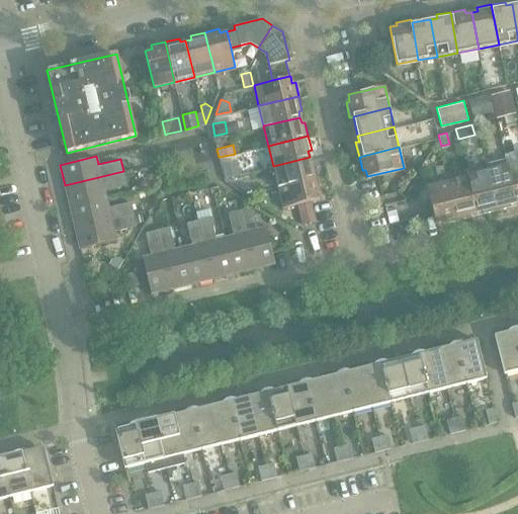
[(310,157),(273,166),(277,186),(318,176),(315,162),(311,163),(310,157)]
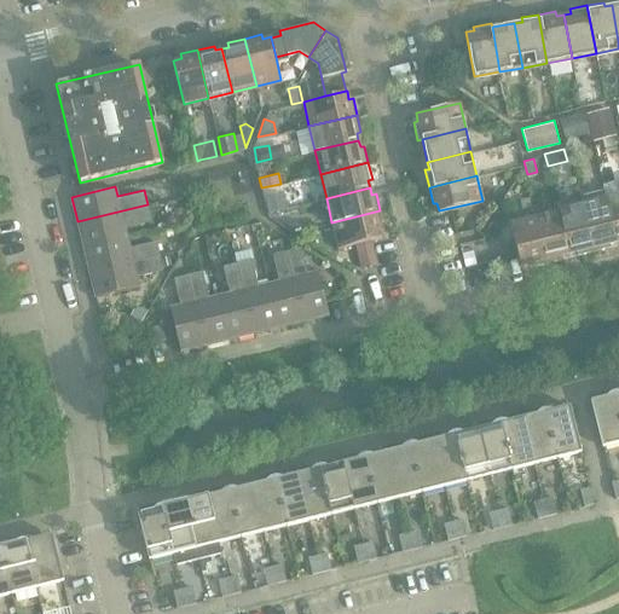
[(603,187),(579,193),(582,202),(594,250),(611,245),(609,242),(617,239),(606,197),(603,187)]
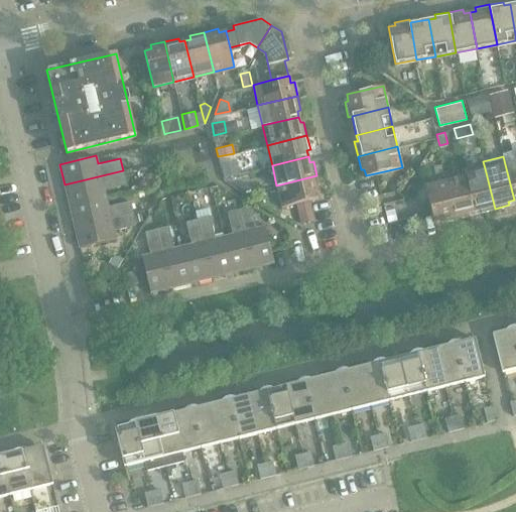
[(236,159),(220,163),(223,176),(239,172),(236,159)]
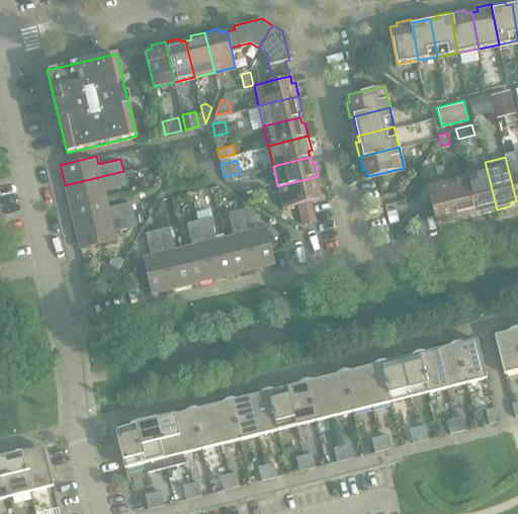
[(517,161),(507,165),(516,200),(517,199),(517,161)]
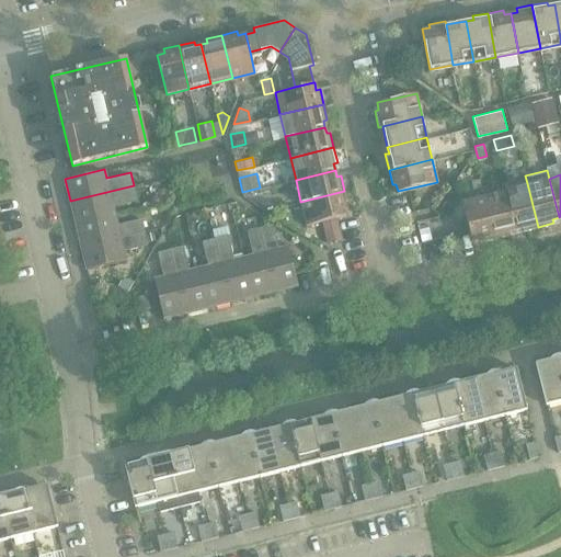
[(527,183),(505,189),(515,228),(522,227),(523,230),(538,227),(527,183)]
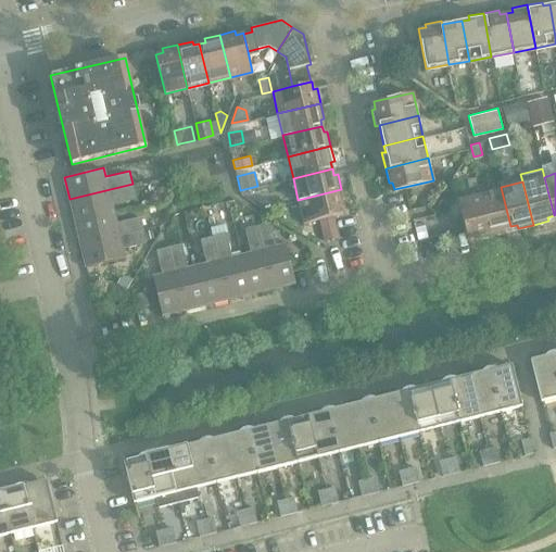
[(136,197),(133,184),(70,199),(75,222),(114,212),(112,202),(136,197)]
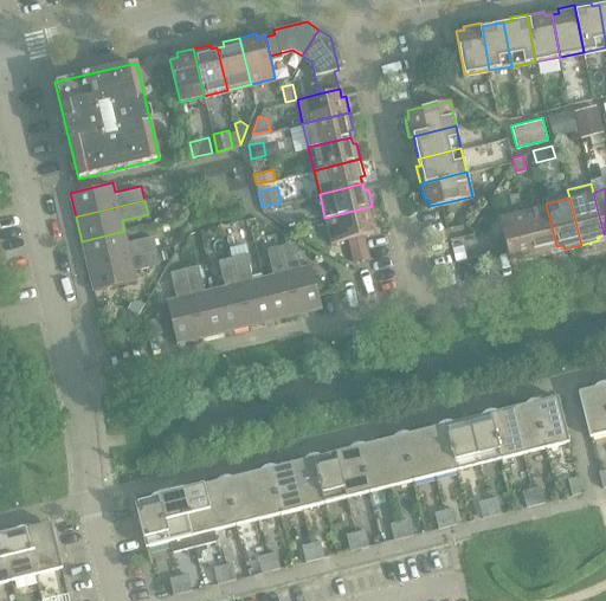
[(550,252),(549,249),(556,246),(546,204),(523,209),(534,256),(550,252)]
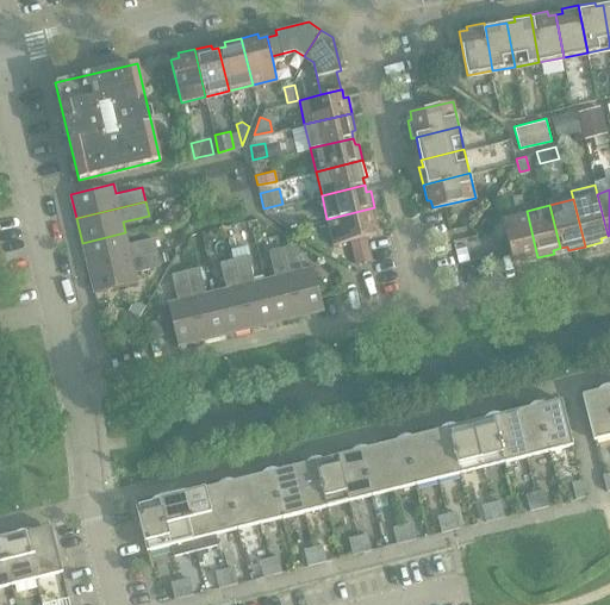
[(365,236),(375,234),(374,225),(378,224),(374,207),(327,219),(332,243),(350,239),(355,261),(371,257),(365,236)]
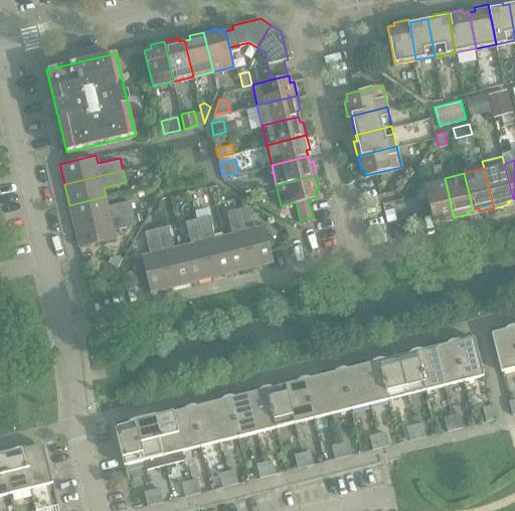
[(423,183),(428,203),(416,206),(418,213),(431,210),(433,219),(440,217),(440,221),(454,217),(445,178),(423,183)]
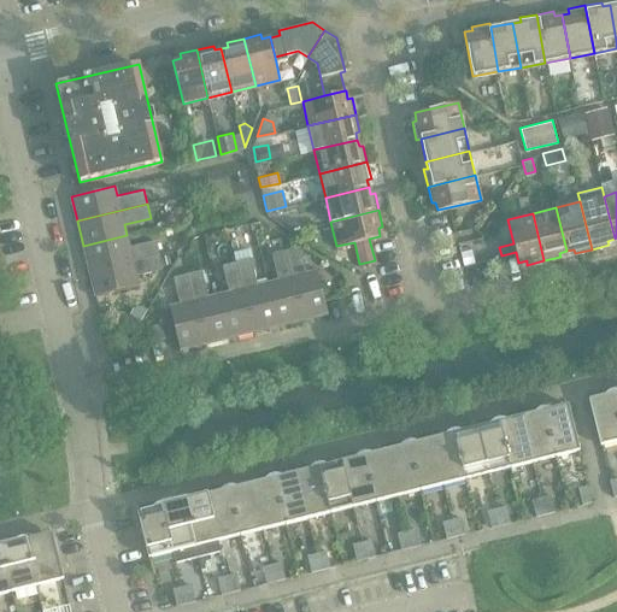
[(129,245),(127,235),(83,246),(89,270),(159,253),(156,239),(129,245)]
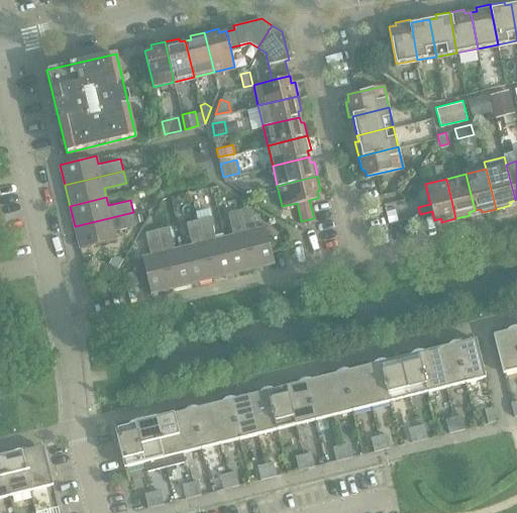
[(251,205),(239,208),(253,267),(274,262),(266,225),(256,227),(251,205)]
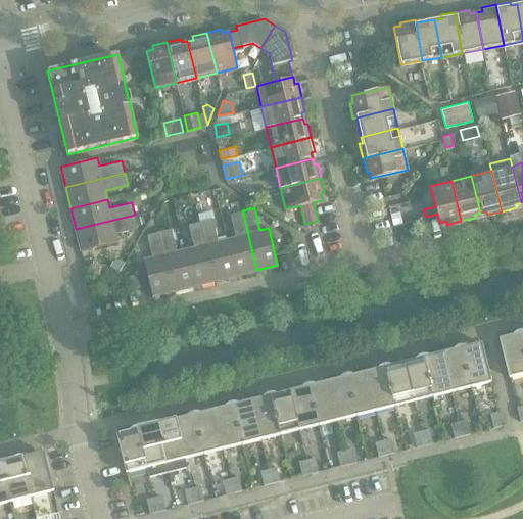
[(230,213),(235,236),(227,238),(236,275),(256,270),(242,210),(230,213)]
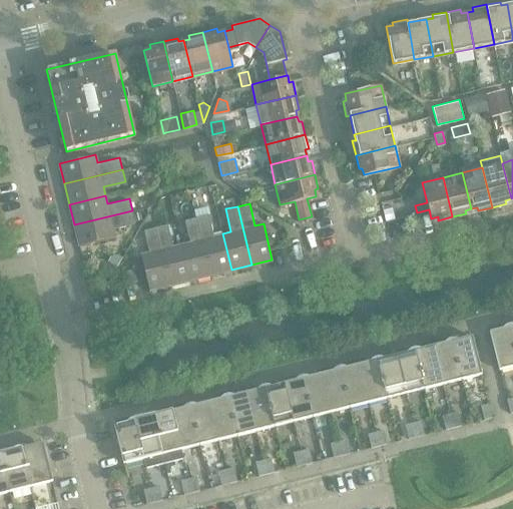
[(395,217),(392,206),(383,208),(386,219),(395,217)]
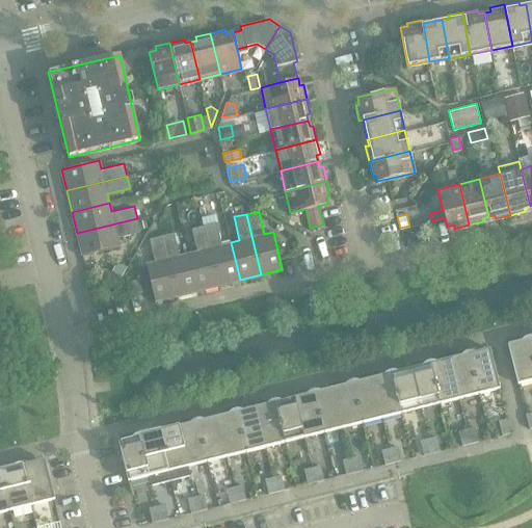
[(117,236),(140,231),(137,218),(77,233),(82,254),(120,245),(117,236)]
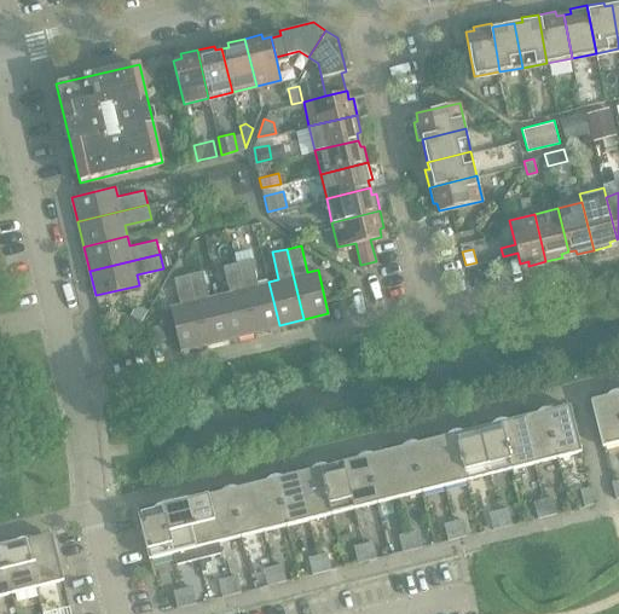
[(252,258),(237,260),(254,331),(279,325),(268,282),(258,284),(252,258)]
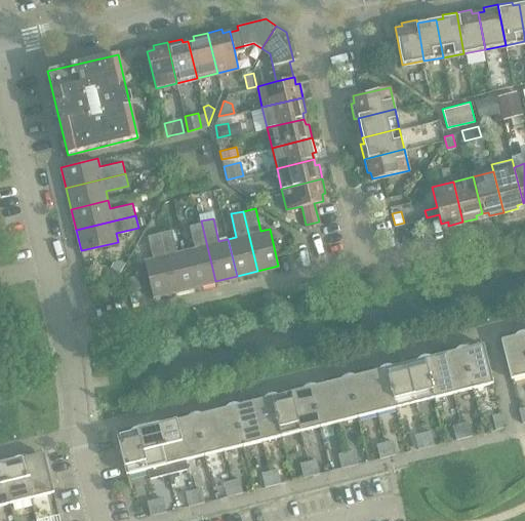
[(194,247),(186,249),(195,286),(215,281),(201,221),(189,224),(194,247)]
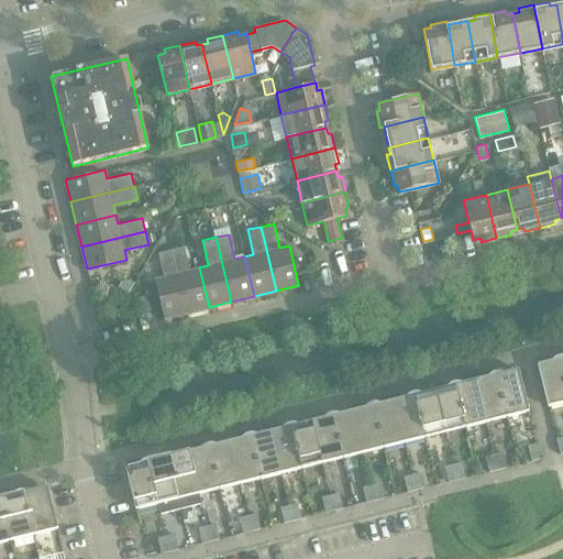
[(184,245),(170,249),(186,313),(209,307),(199,267),(189,270),(184,245)]
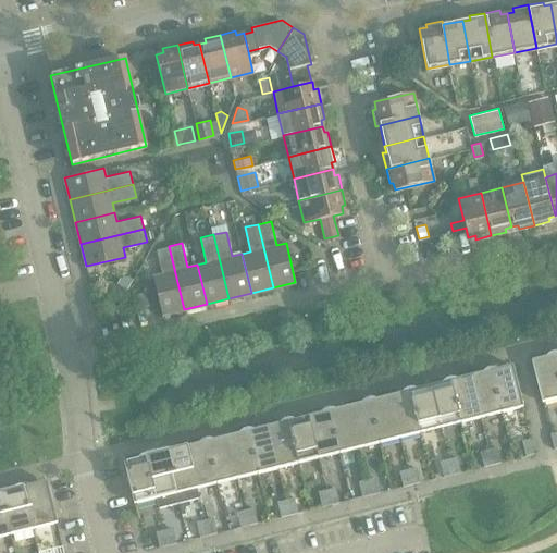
[(161,273),(152,274),(162,315),(184,309),(169,246),(156,248),(161,273)]
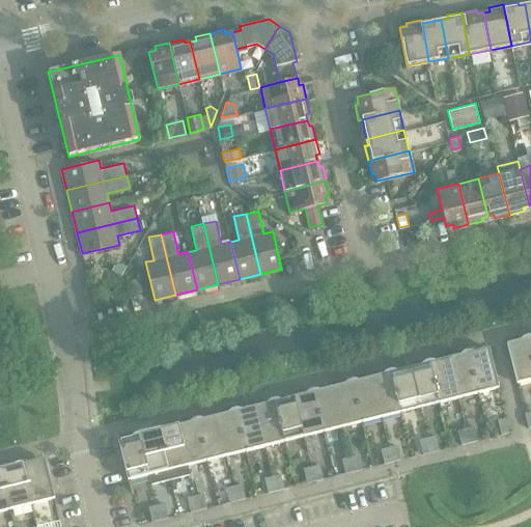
[(114,264),(111,270),(120,275),(127,265),(121,261),(114,264)]
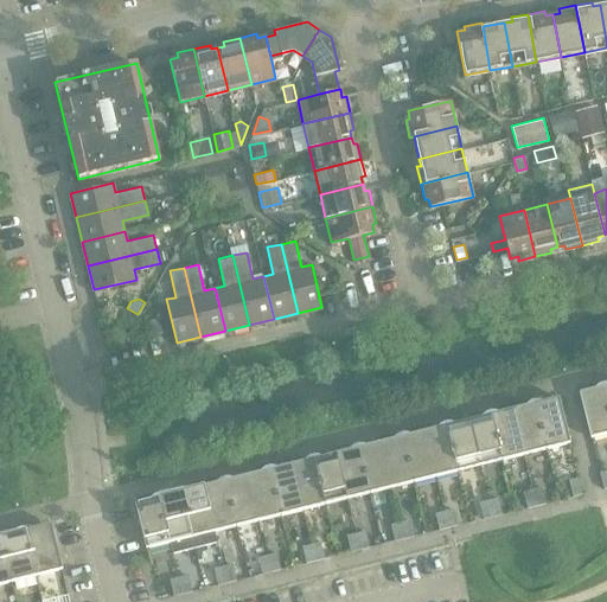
[(158,316),(148,319),(149,322),(152,334),(161,332),(158,316)]
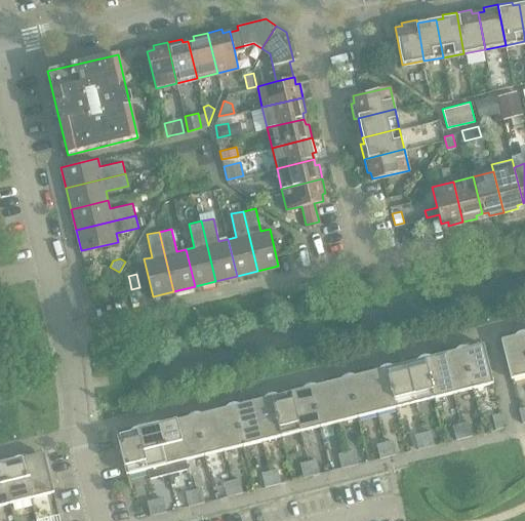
[(524,347),(522,333),(501,338),(511,376),(524,372),(524,347)]
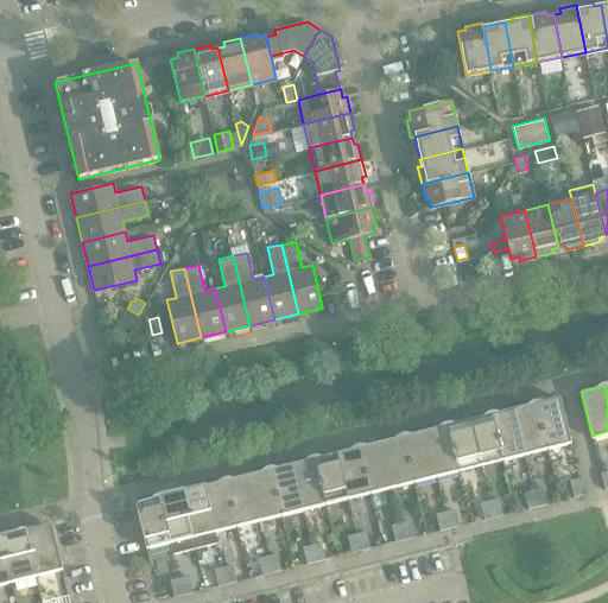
[(559,397),(536,402),(546,446),(570,440),(559,397)]
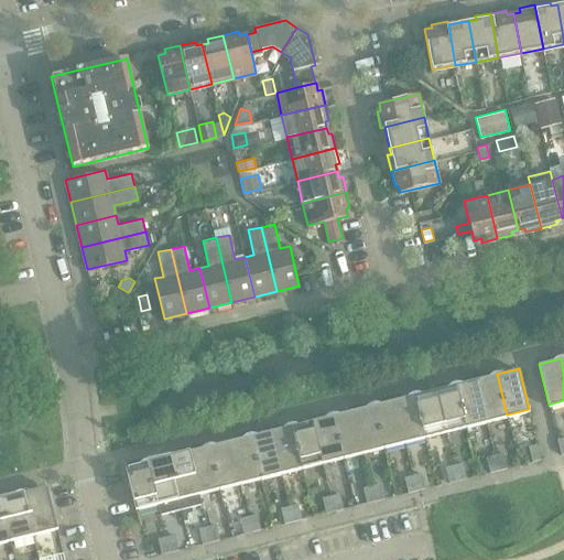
[(497,374),(476,379),(487,420),(507,415),(497,374)]
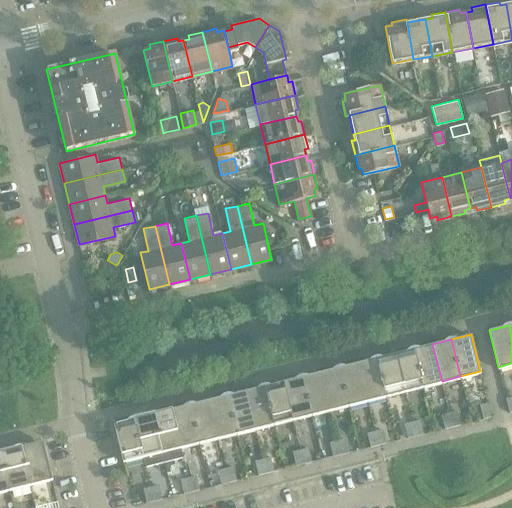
[(432,344),(414,348),(423,386),(442,381),(432,344)]
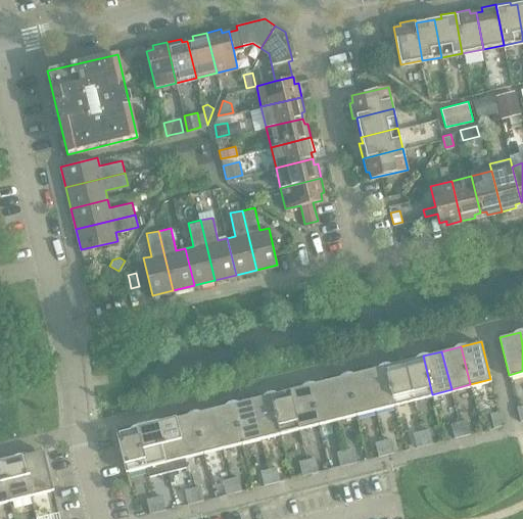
[(423,356),(403,361),(413,398),(432,394),(423,356)]
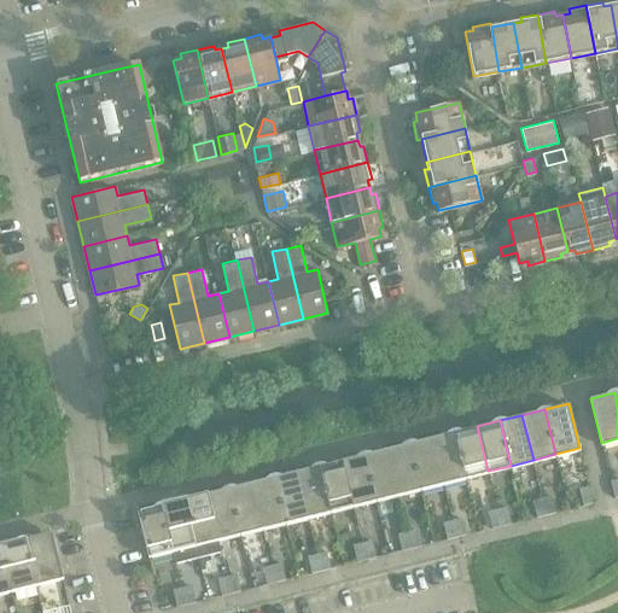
[(477,426),(454,432),(466,477),(488,471),(477,426)]
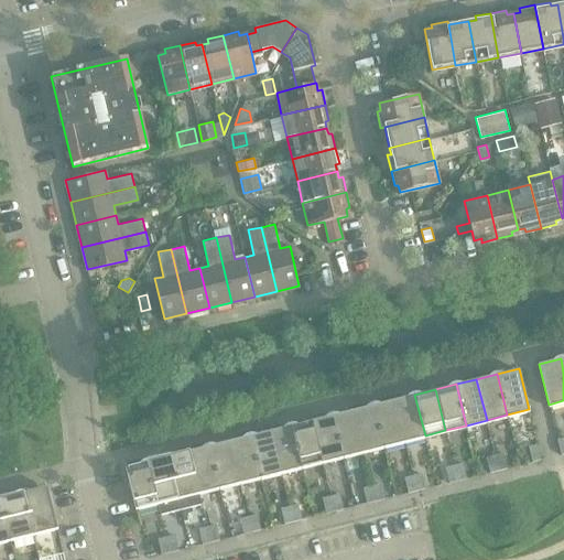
[(414,395),(394,399),(404,441),(425,435),(414,395)]
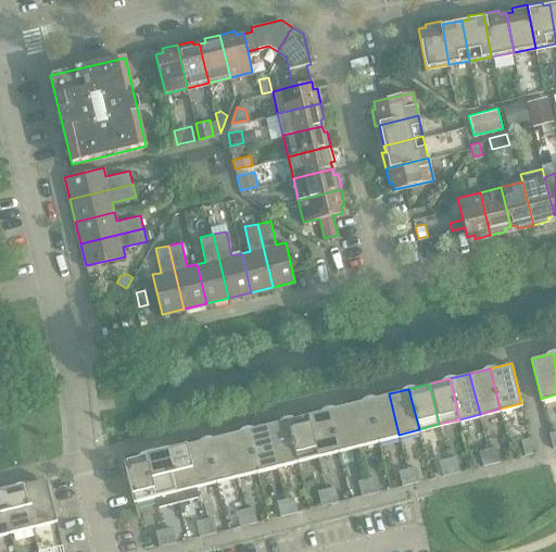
[(389,393),(368,399),(378,439),(399,435),(389,393)]
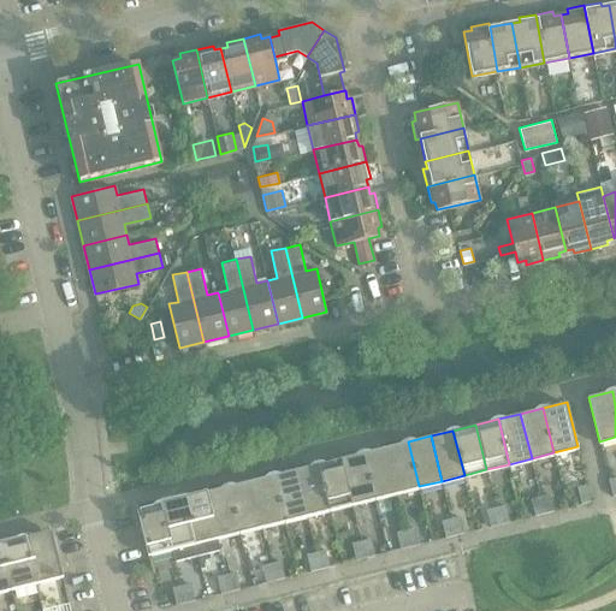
[(408,442),(385,448),(397,492),(419,486),(408,442)]
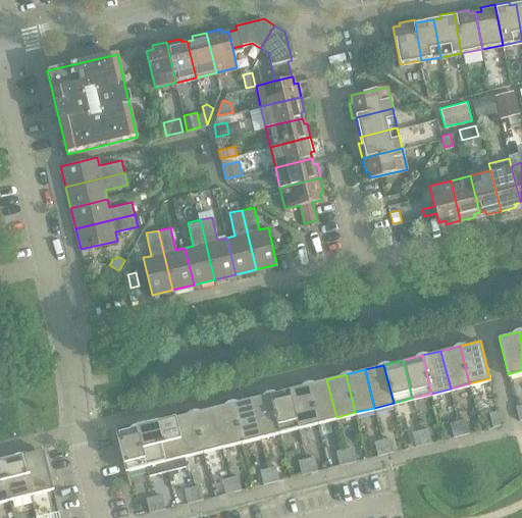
[(326,379),(308,383),(317,421),(336,417),(326,379)]
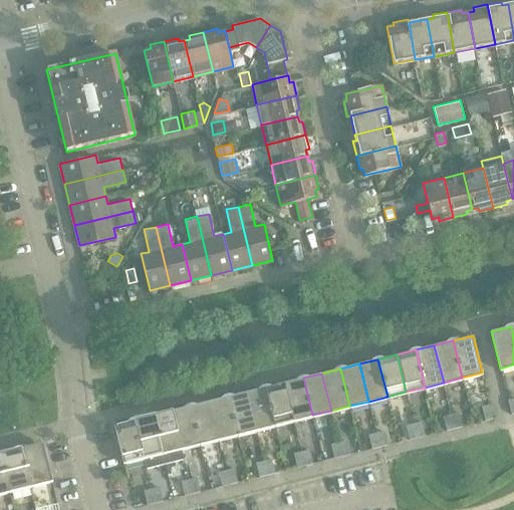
[(303,377),(284,383),(293,420),(312,415),(303,377)]
